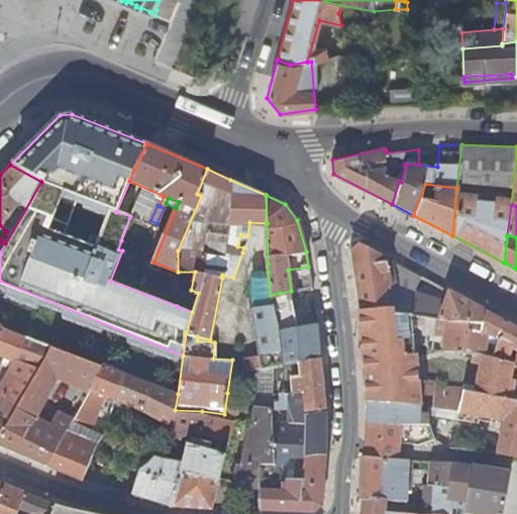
[(122,250),(137,258),(142,260),(146,250),(121,240),(118,249),(122,251),(122,250)]
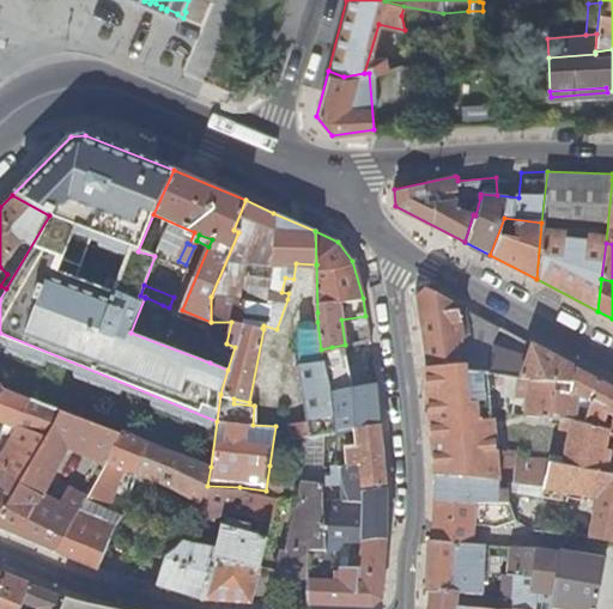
[(416,294),(426,366),(462,366),(463,369),(485,371),(499,324),(425,286),(416,294)]
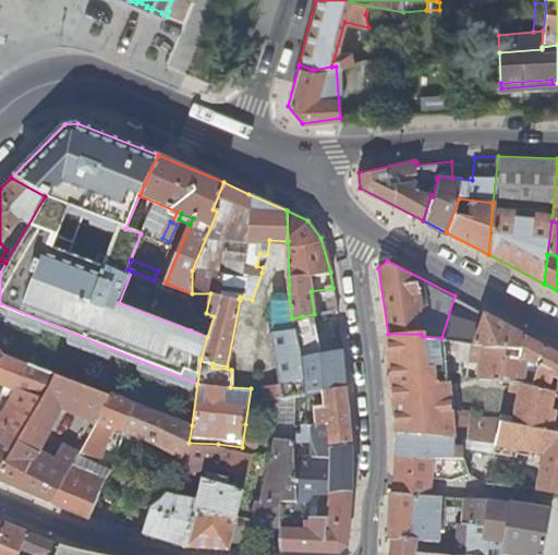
[(280,384),(266,386),(268,397),(278,396),(281,395),(294,394),(303,391),(298,357),(294,336),(294,330),(293,328),(292,318),(289,293),(270,296),(273,338),(280,384)]
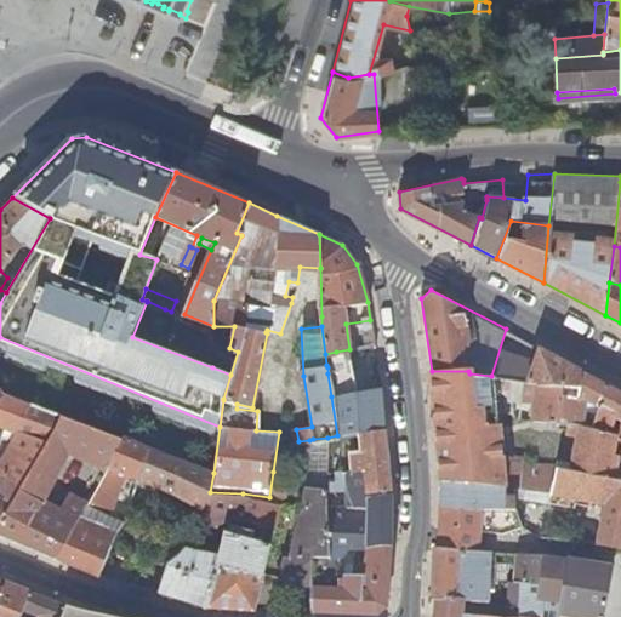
[(579,384),(580,369),(506,329),(491,376),(503,377),(535,381),(564,383),(579,384)]
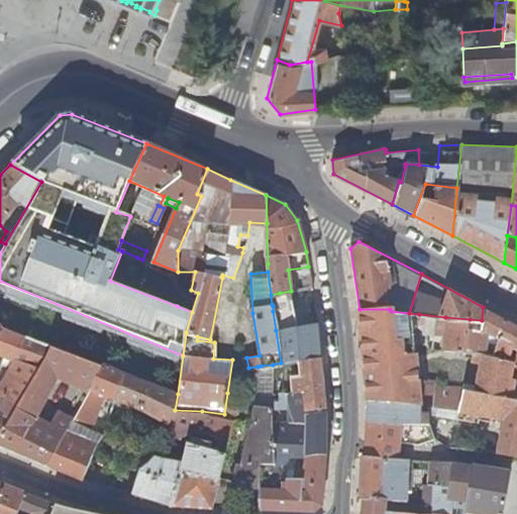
[(182,291),(177,306),(192,312),(198,293),(182,291)]
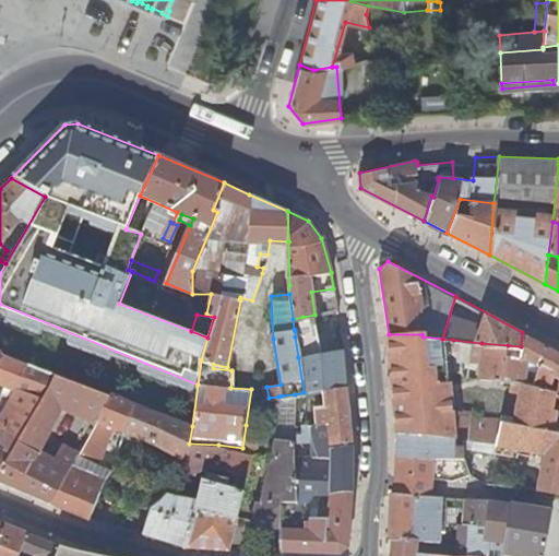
[(305,334),(302,317),(293,319),(294,329),(295,331),(295,336),(305,334)]
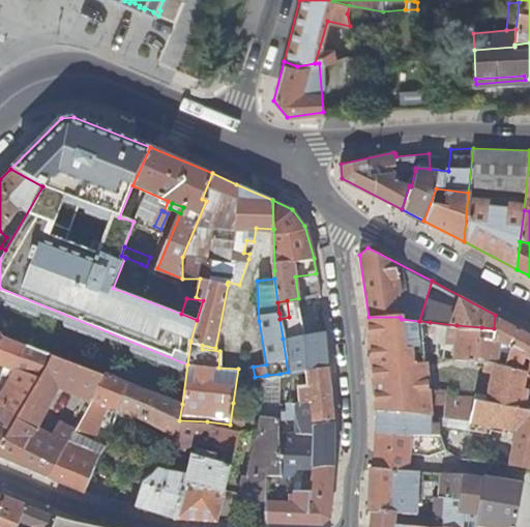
[(501,349),(509,352),(517,326),(495,315),(494,328),(481,327),(478,359),(486,360),(498,363),(501,349)]
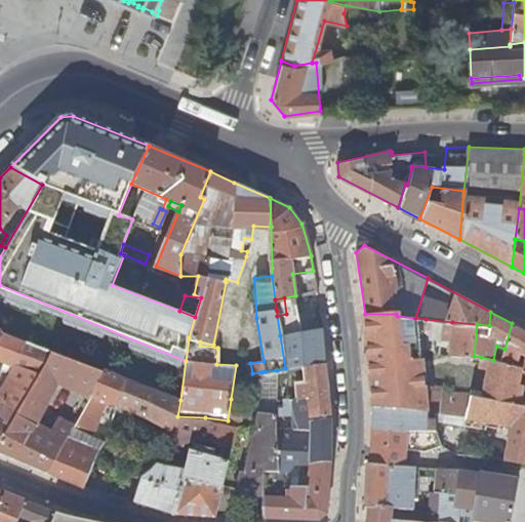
[(427,411),(425,388),(419,333),(427,332),(426,319),(415,318),(397,316),(396,314),(365,314),(373,408),(427,411)]
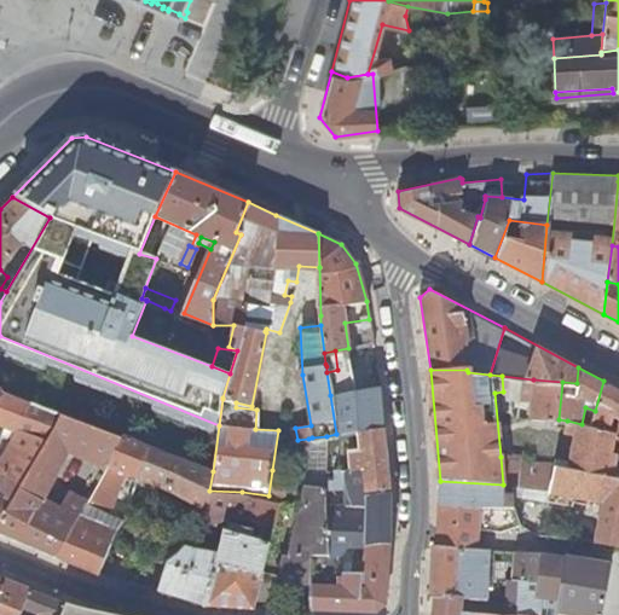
[(531,418),(559,419),(562,382),(533,379),(531,418)]
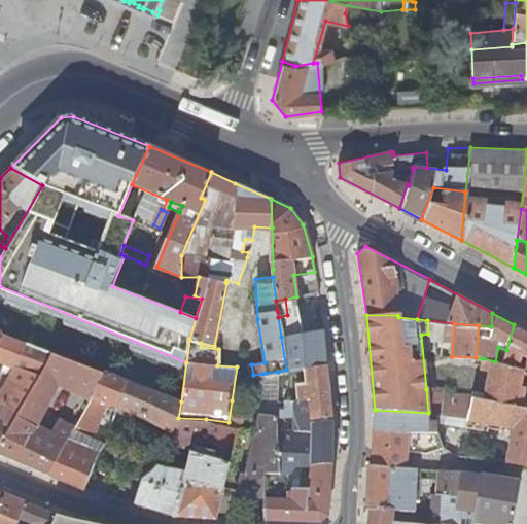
[(519,351),(526,355),(526,330),(514,324),(506,350),(502,363),(515,367),(519,351)]
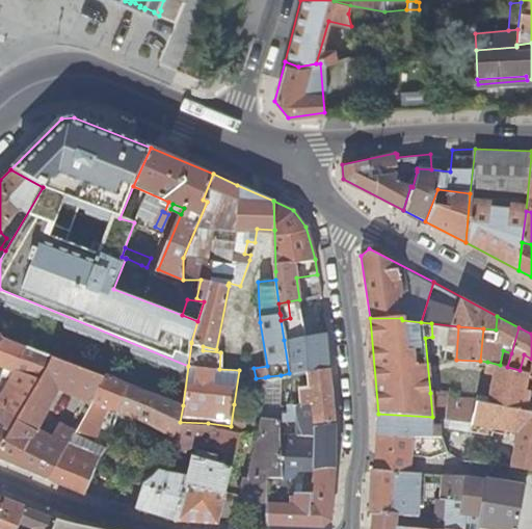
[(0,332),(0,364),(5,366),(2,373),(11,377),(0,397),(0,446),(54,355),(45,352),(3,337),(3,335),(0,332)]
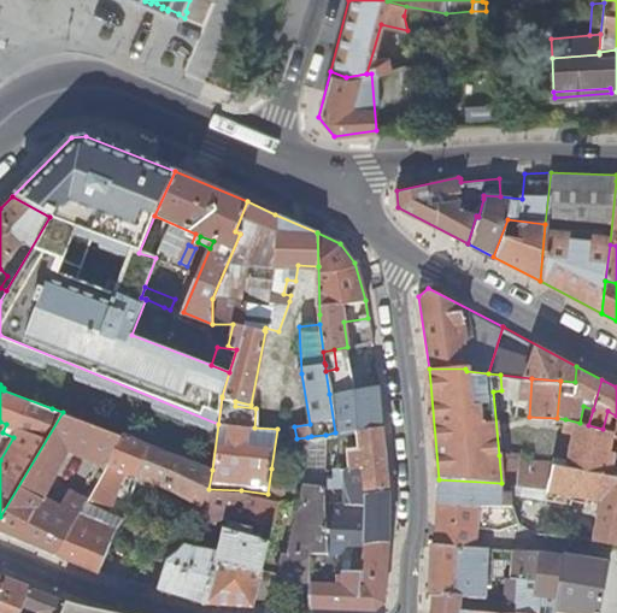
[(378,384),(329,394),(335,432),(357,430),(382,426),(382,417),(378,384)]
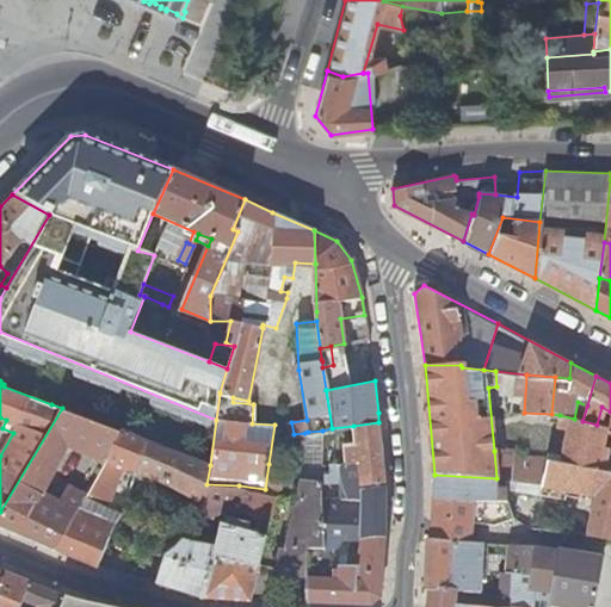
[(578,402),(574,419),(582,421),(587,406),(578,402)]
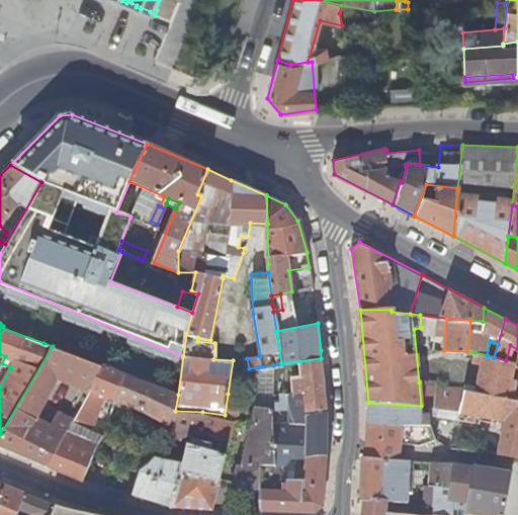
[(517,349),(510,345),(506,360),(512,361),(517,362),(517,349)]
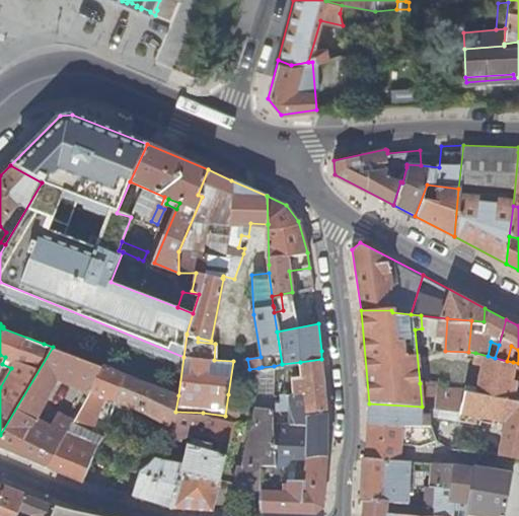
[(88,393),(103,367),(53,347),(0,435),(0,445),(45,465),(73,419),(60,412),(52,427),(34,418),(56,380),(88,393)]
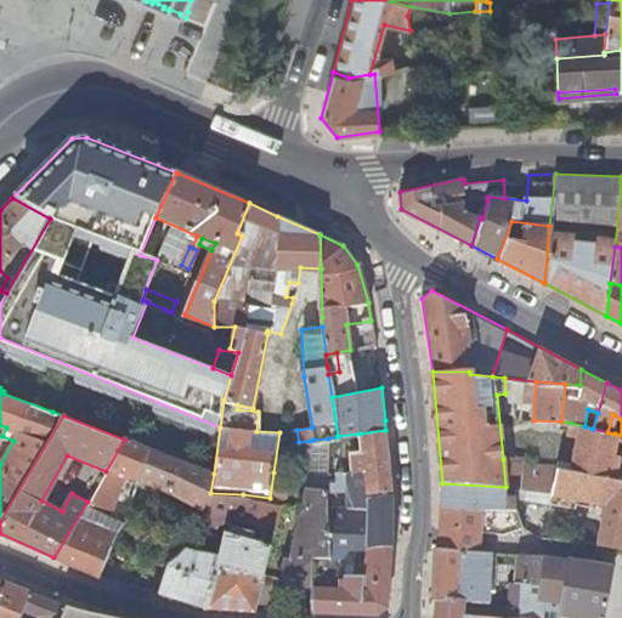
[(620,461),(621,455),(616,454),(617,442),(615,441),(615,434),(608,432),(593,429),(584,426),(570,423),(567,431),(576,432),(570,470),(610,477),(611,465),(618,466),(620,461)]
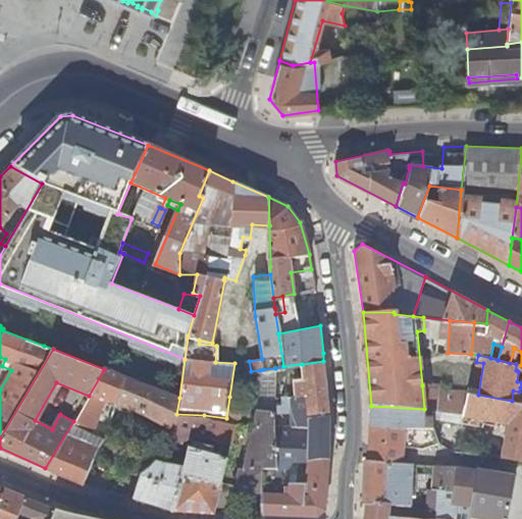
[(295,379),(296,395),(306,395),(309,416),(328,415),(323,361),(302,364),(304,379),(295,379)]
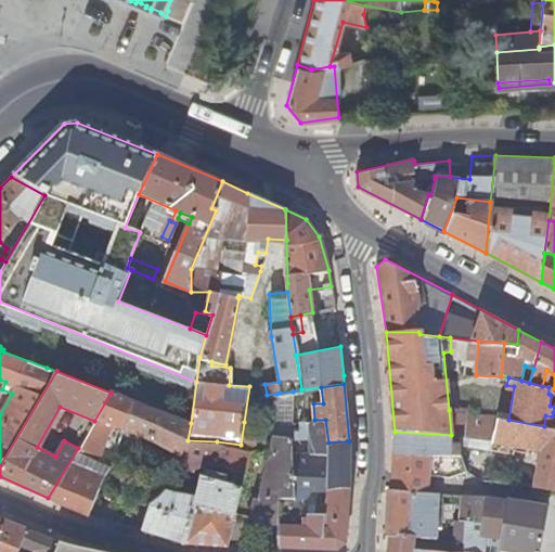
[(276,394),(271,434),(273,435),(292,437),(291,429),(291,425),(291,419),(291,408),(292,408),(293,392),(280,393),(276,394)]
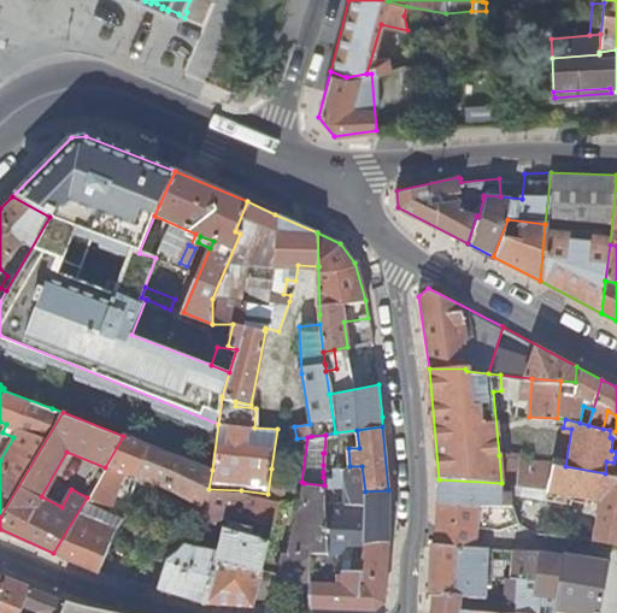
[(95,520),(100,510),(122,470),(135,475),(147,444),(123,436),(105,467),(87,497),(53,553),(98,570),(113,531),(95,520)]
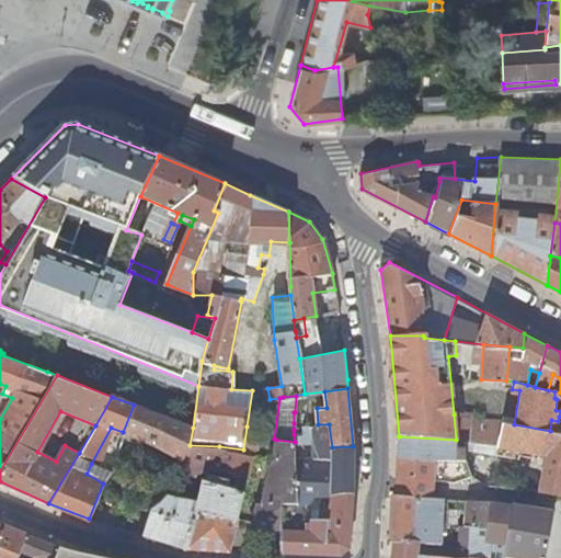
[(190,445),(193,428),(134,405),(123,432),(129,435),(156,445),(179,456),(182,458),(190,445)]
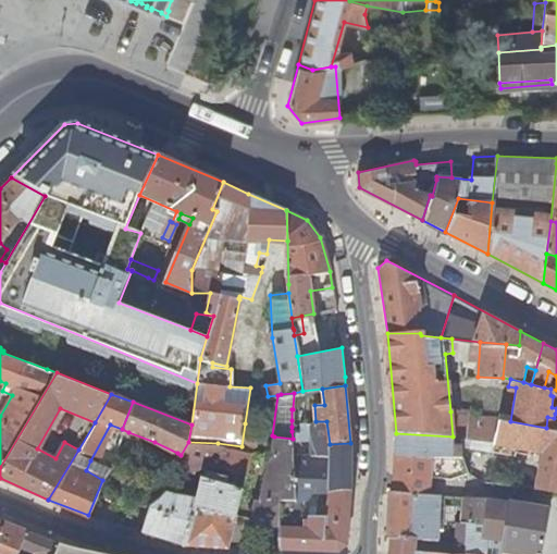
[(458,413),(450,411),(453,436),(462,438),(468,438),(465,415),(458,413)]
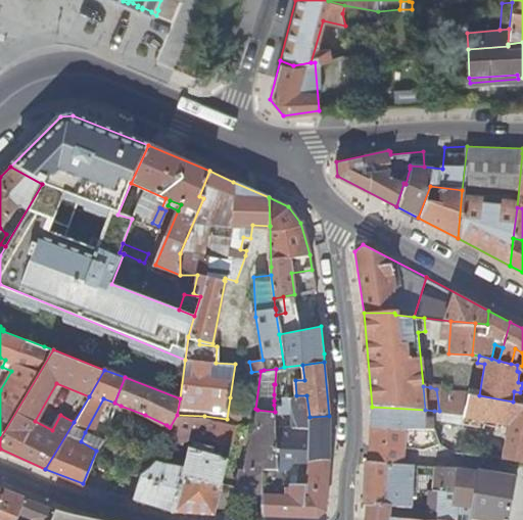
[(522,388),(521,388),(520,392),(514,391),(513,402),(522,403),(522,388)]
